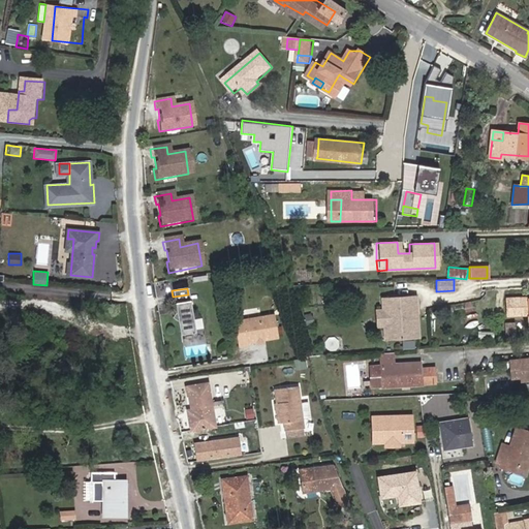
[(190,302),(188,294),(173,297),(174,305),(190,302)]
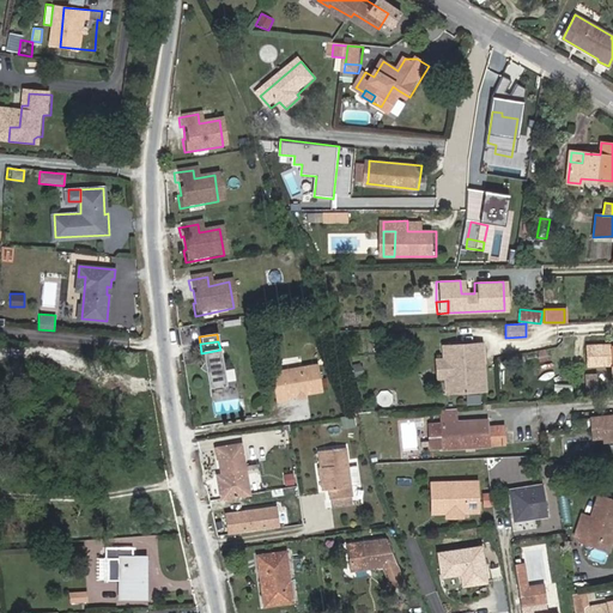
[(481,343),(442,345),(443,358),(447,362),(448,372),(444,376),(444,392),(484,390),(483,364),(478,364),(478,357),(483,357),(481,343)]
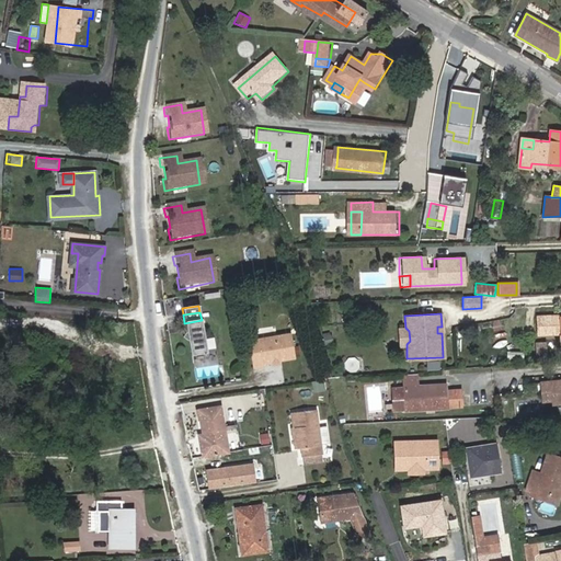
[(560,343),(560,317),(537,318),(538,334),(559,333),(560,344),(560,343)]
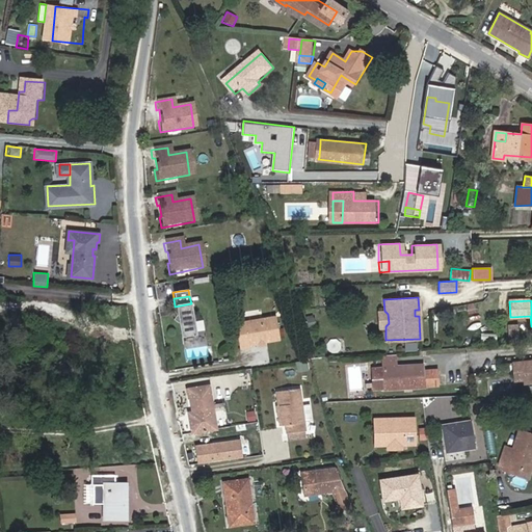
[(196,336),(191,303),(175,307),(177,317),(178,325),(180,338),(196,336)]
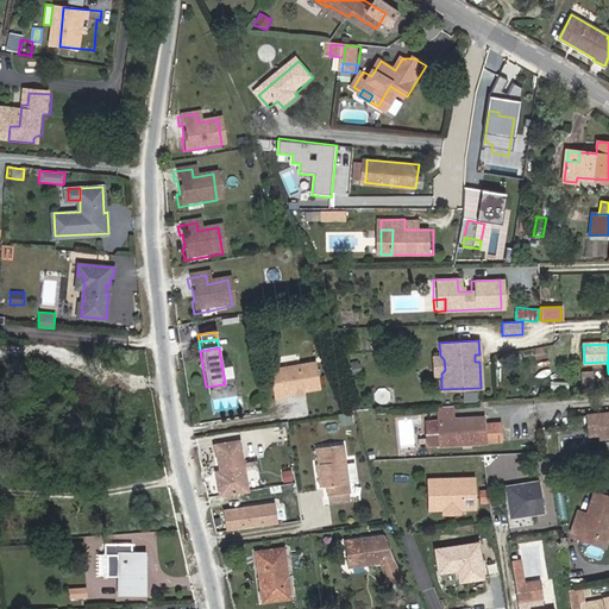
[(542,349),(533,349),(533,358),(542,357),(542,349)]
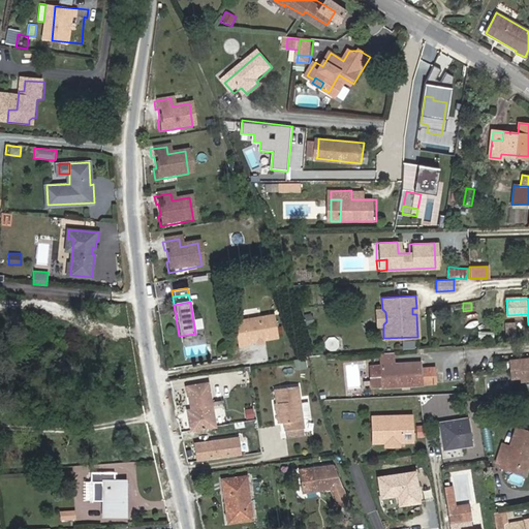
[(382,309),(376,310),(377,324),(383,324),(386,321),(385,312),(382,309)]
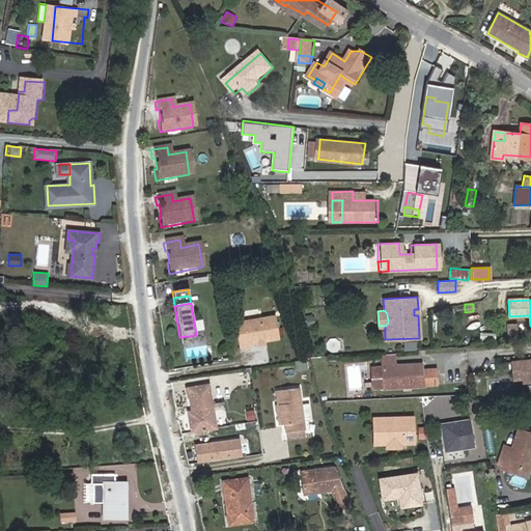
[(255,341),(261,340),(274,339),(272,317),(234,323),(238,348),(246,347),(246,342),(255,341)]
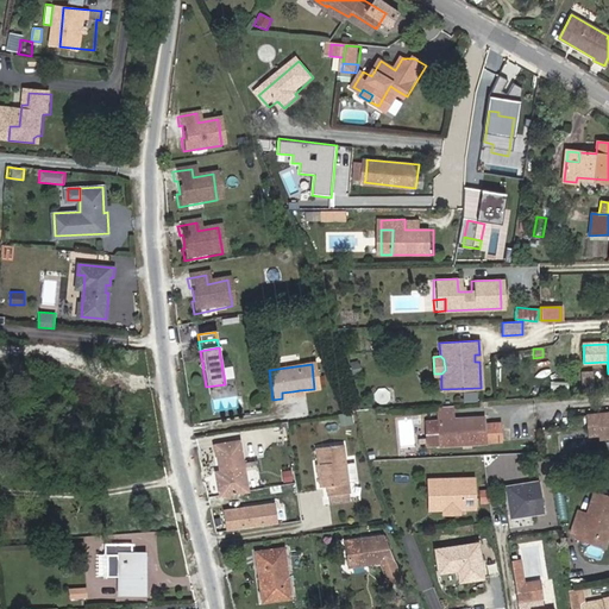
[(591,385),(591,372),(582,372),(582,385),(591,385)]
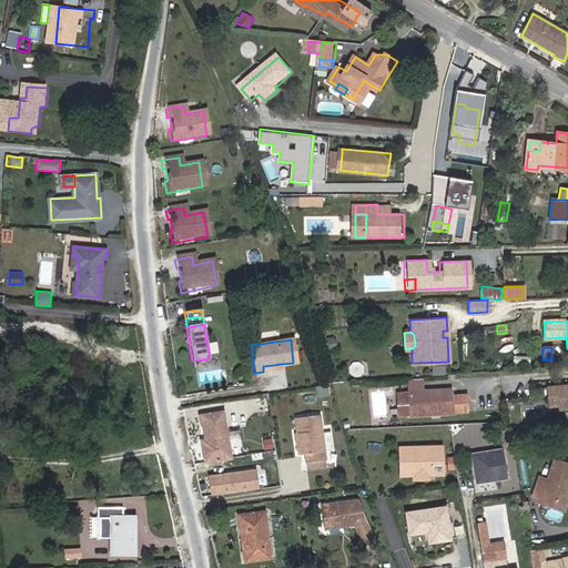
[(531,363),(531,355),(513,355),(513,364),(531,363)]
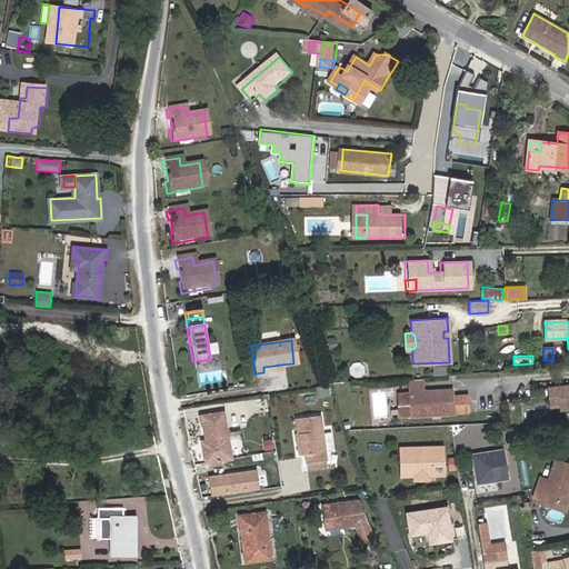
[(409,377),(410,393),(427,392),(426,376),(409,377)]
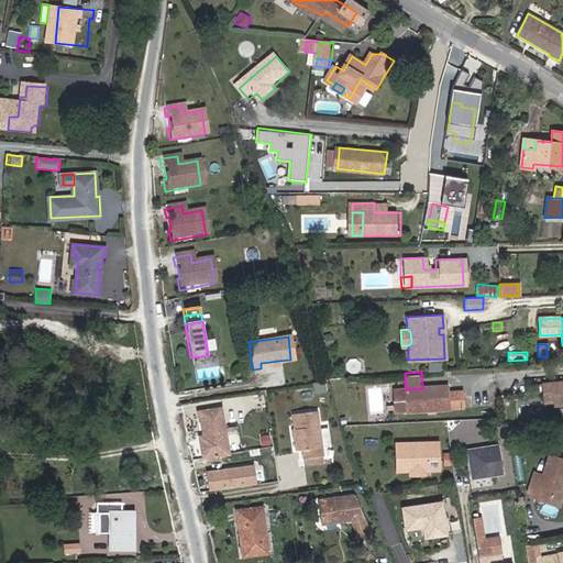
[(327,390),(324,381),(312,384),(315,393),(327,390)]
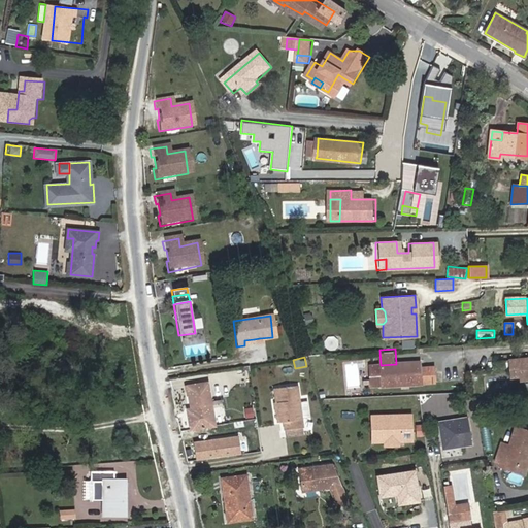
[(527,357),(510,359),(512,376),(521,375),(521,380),(527,378),(527,357)]
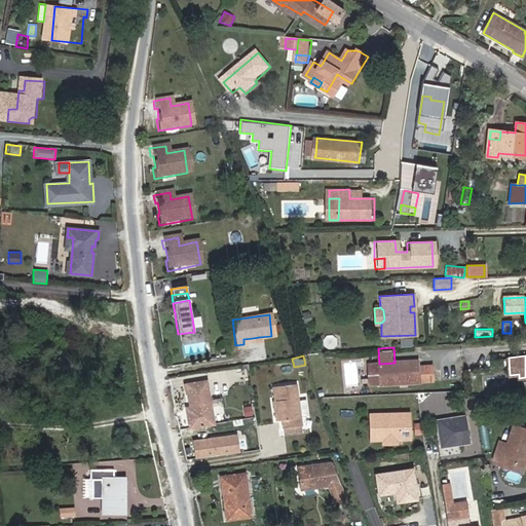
[(380,384),(430,381),(430,366),(417,366),(417,361),(395,363),(379,364),(363,365),(364,385),(380,384)]
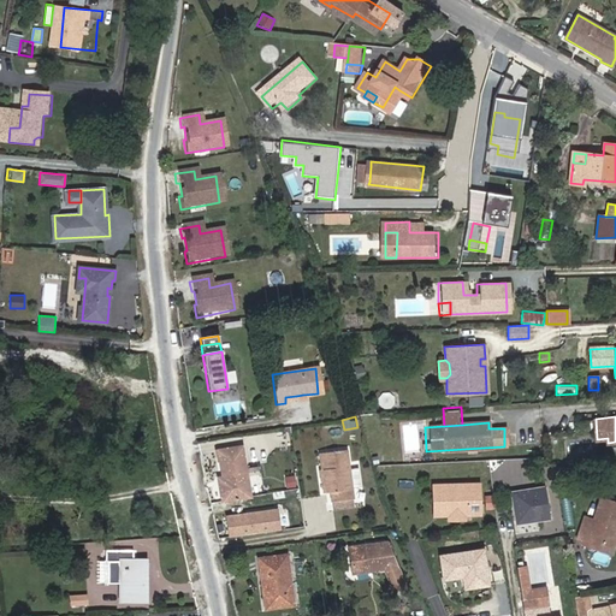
[(321,467),(325,489),(329,489),(331,499),(351,497),(344,448),(320,451),(321,467)]
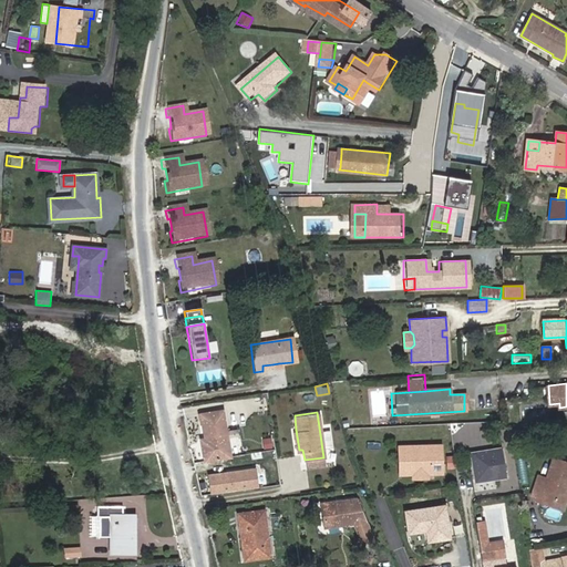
[(199,416),(204,442),(205,449),(200,450),(204,463),(229,459),(219,413),(199,416)]
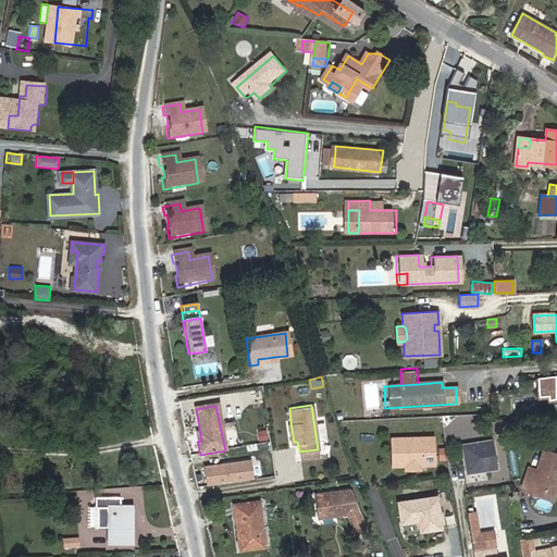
[(356,412),(345,413),(346,422),(356,421),(356,412)]
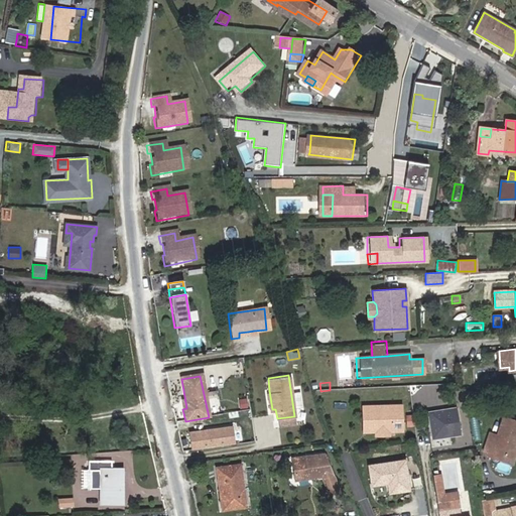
[(401,404),(363,406),(363,426),(375,425),(376,432),(376,436),(389,436),(388,432),(402,431),(401,404)]
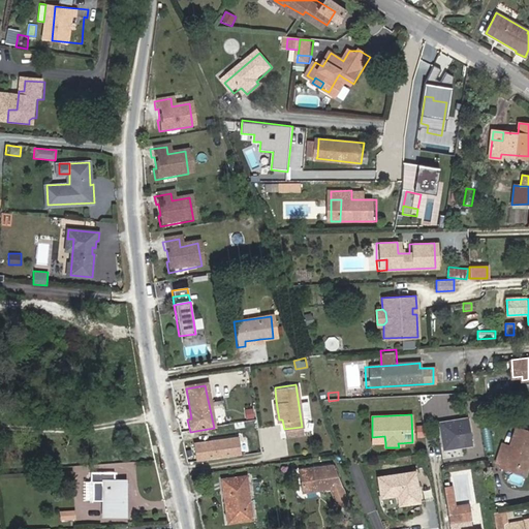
[(438,427),(441,442),(444,441),(449,445),(449,448),(471,445),(467,419),(452,423),(453,425),(438,427)]
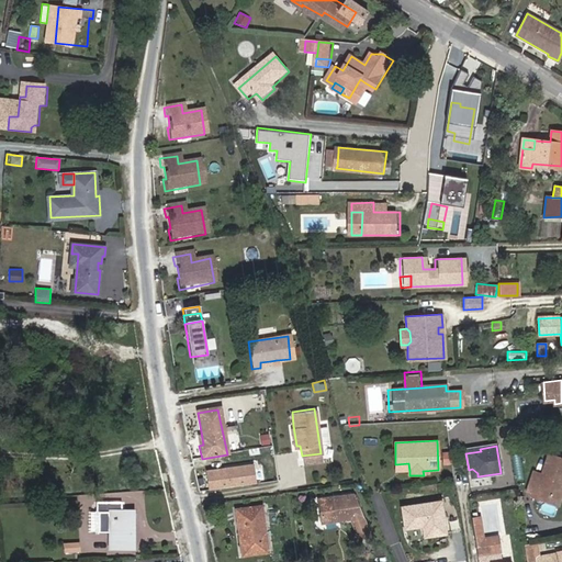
[(441,452),(442,465),(451,464),(450,451),(441,452)]
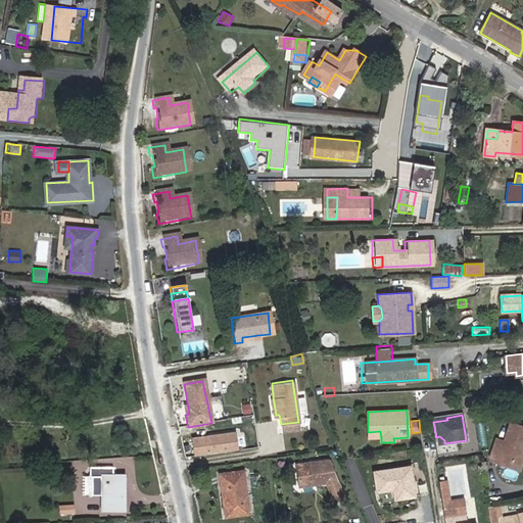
[(522,450),(522,426),(511,423),(505,441),(496,438),(490,457),(498,460),(500,458),(519,464),(522,450)]
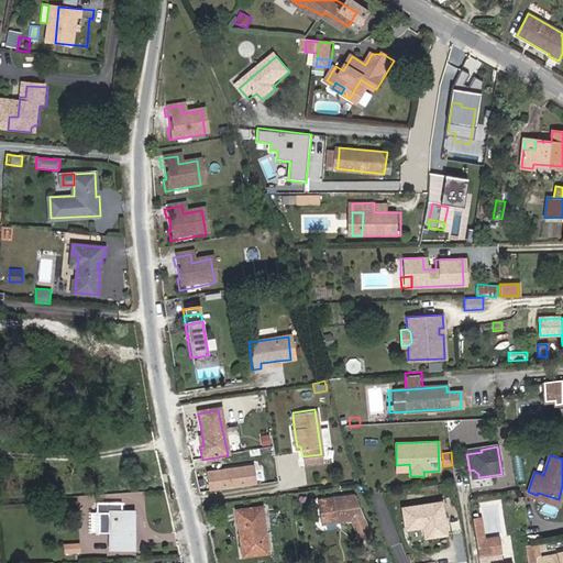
[(254,465),(206,472),(208,492),(257,485),(254,465)]
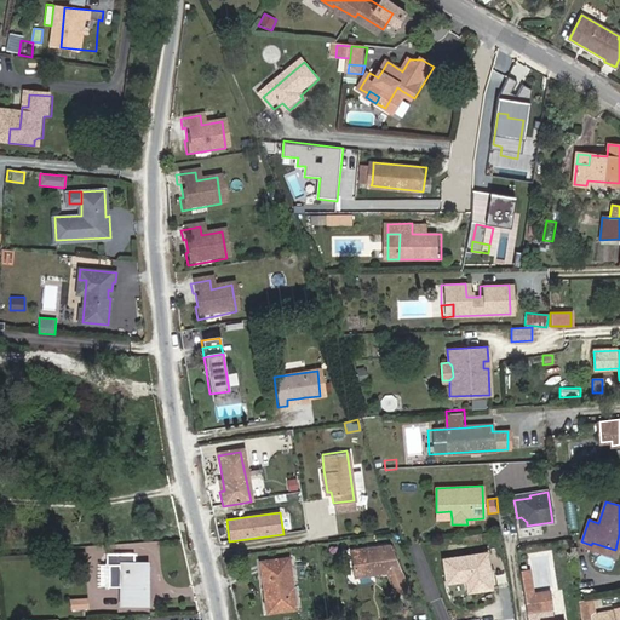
[(290,533),(305,529),(302,517),(287,520),(290,533)]
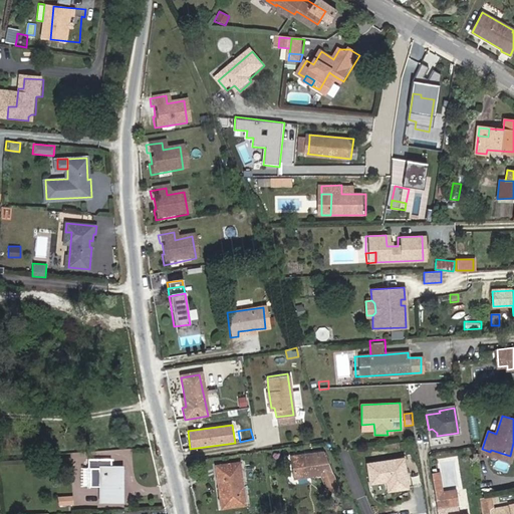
[(508,462),(510,456),(491,450),(490,452),(489,456),(508,462)]
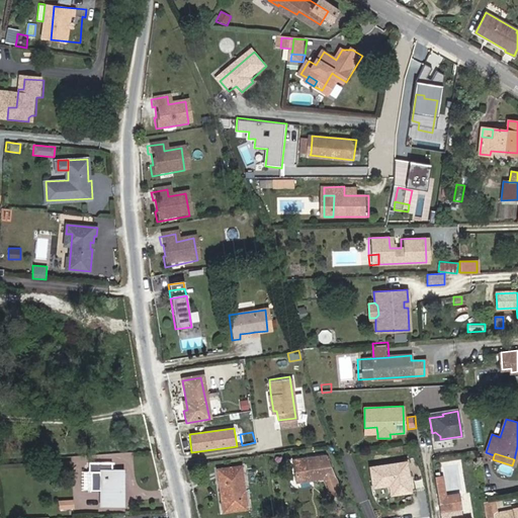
[(297,483),(323,480),(331,499),(341,495),(326,456),(294,460),(297,483)]
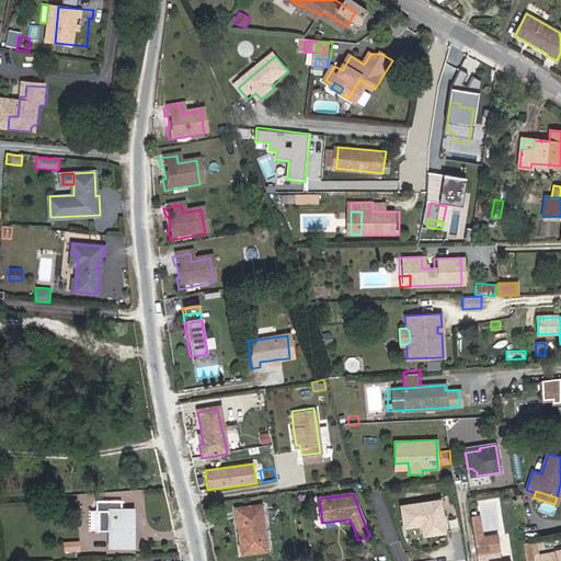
[(423,535),(444,531),(439,501),(401,506),(403,527),(422,525),(423,535)]
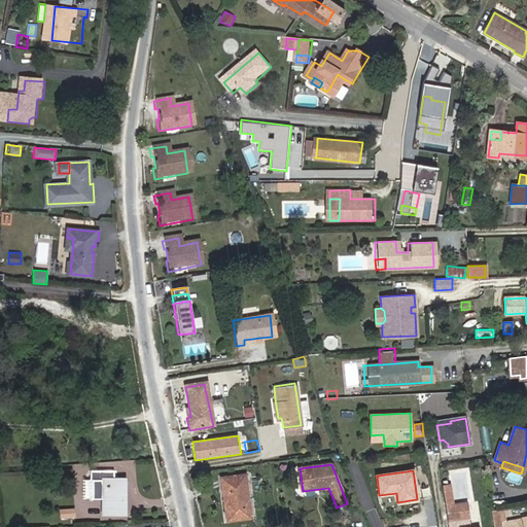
[(121,499),(121,479),(112,479),(112,472),(92,471),(92,479),(93,498),(103,498),(103,514),(126,514),(126,499),(121,499)]
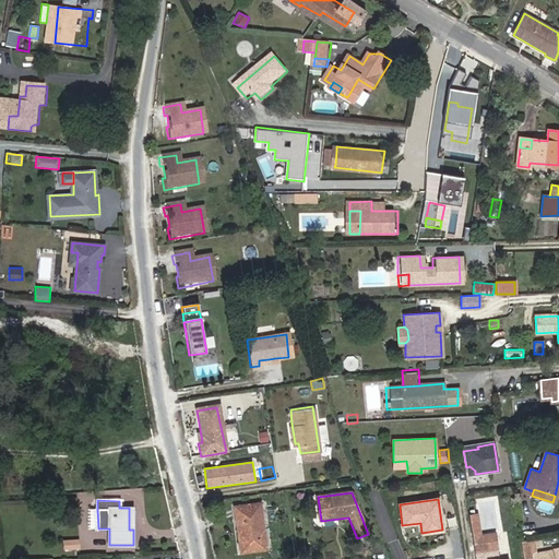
[(265,548),(260,504),(236,507),(241,551),(265,548)]
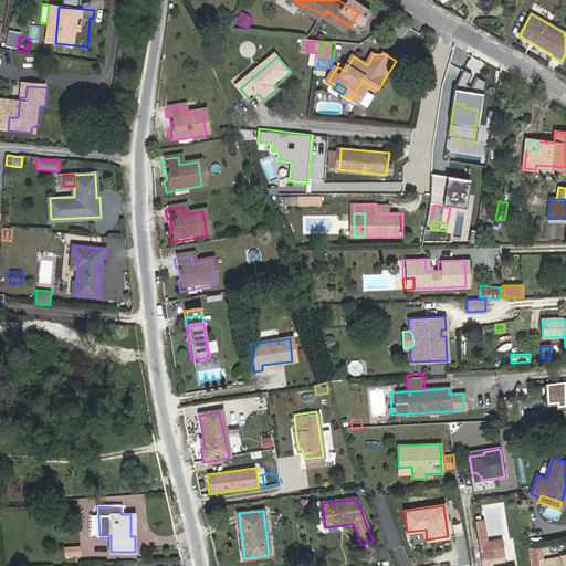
[(480,543),(488,542),(484,520),(477,521),(480,543)]
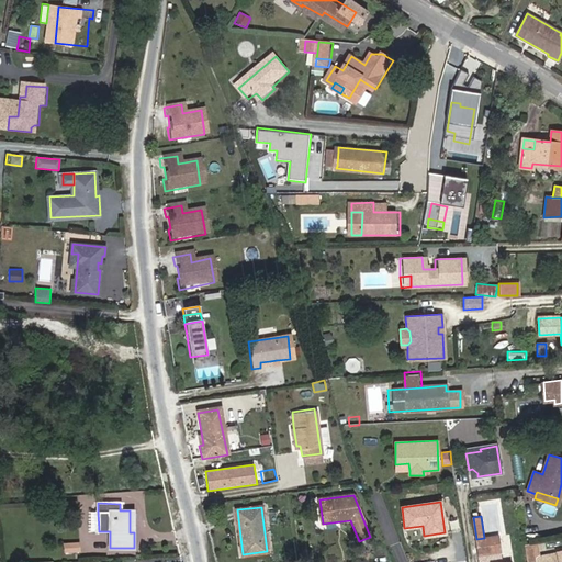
[(498,536),(484,538),(476,539),(478,552),(501,549),(498,536)]
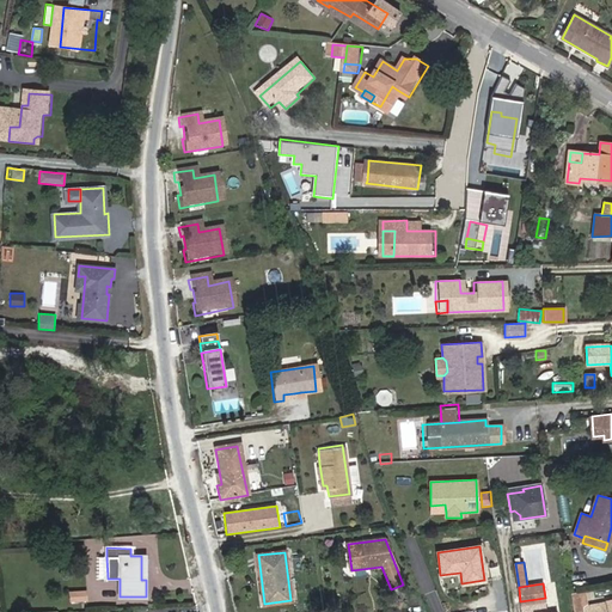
[(96,589),(80,589),(81,599),(97,598),(96,589)]
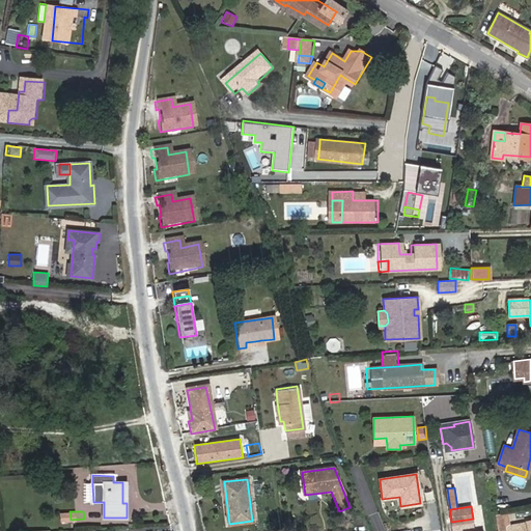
[(530,530),(530,520),(508,525),(506,511),(495,513),(497,530),(504,530),(506,530),(530,530)]
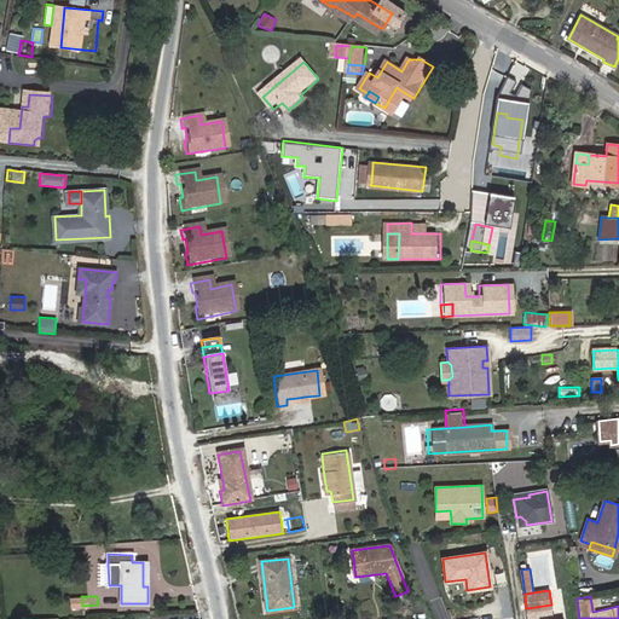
[(305,600),(305,615),(318,615),(318,601),(305,600)]
